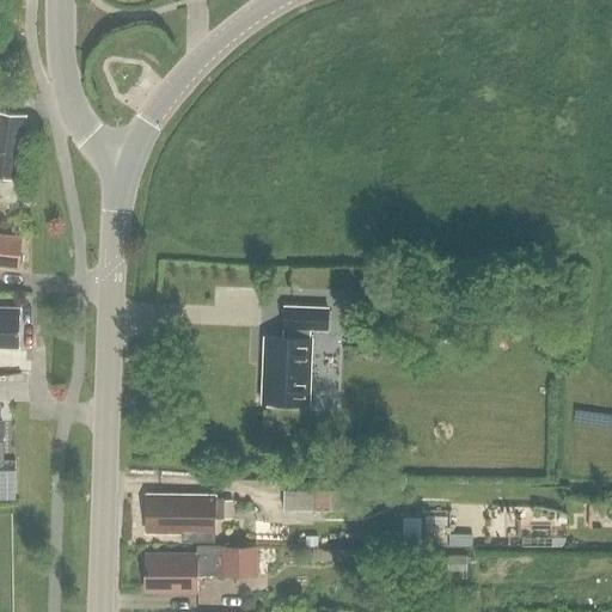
[(0,177),(19,181),(29,115),(1,110),(0,122),(0,177)]
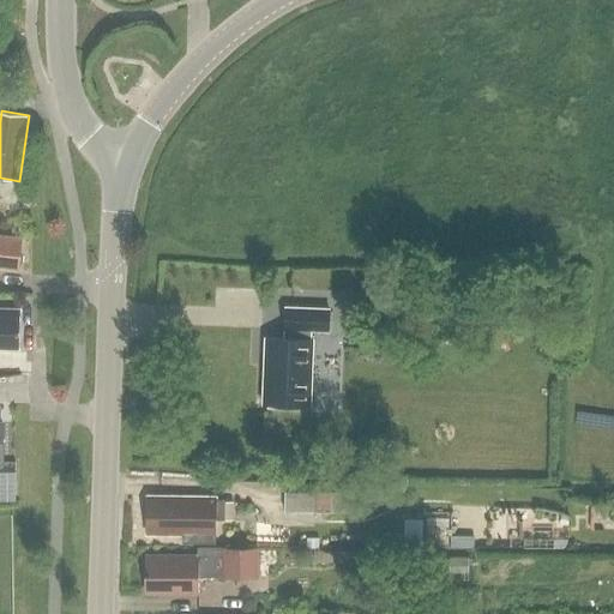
[(0,266),(20,269),(24,240),(0,238),(0,266)]
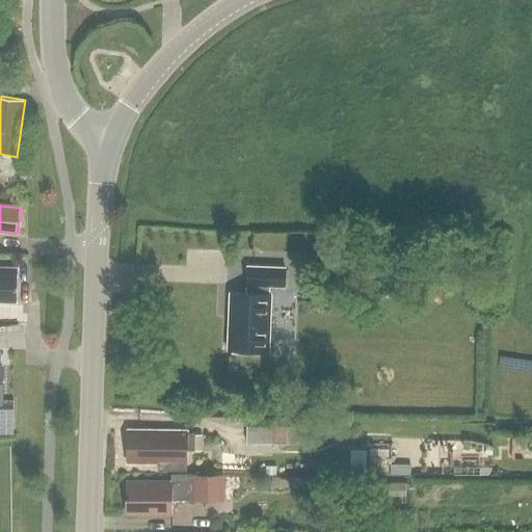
[(0,299),(17,300),(18,266),(0,265),(0,299)]
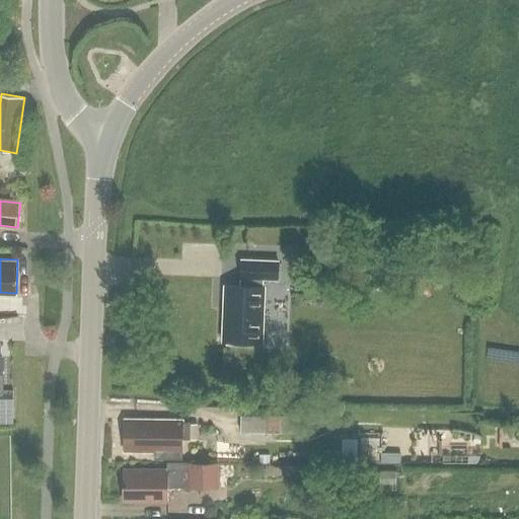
[(225,287),(223,343),(263,344),(265,288),(264,288),(264,280),(278,281),(279,263),(242,261),(241,279),(241,287),(225,287)]
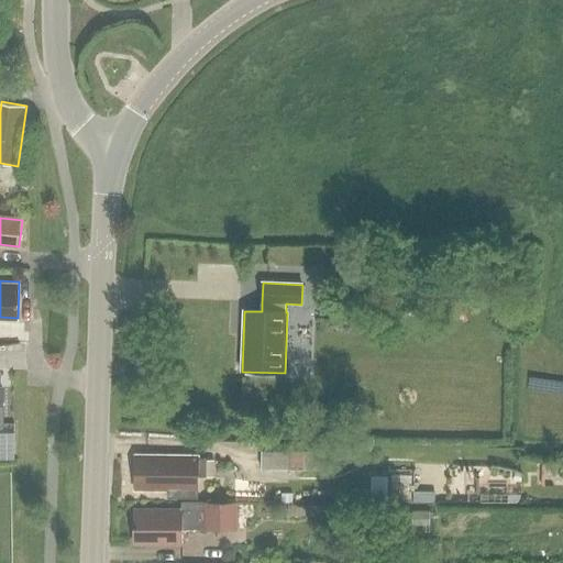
[(289,471),(290,453),(263,453),(262,471),(289,471)]
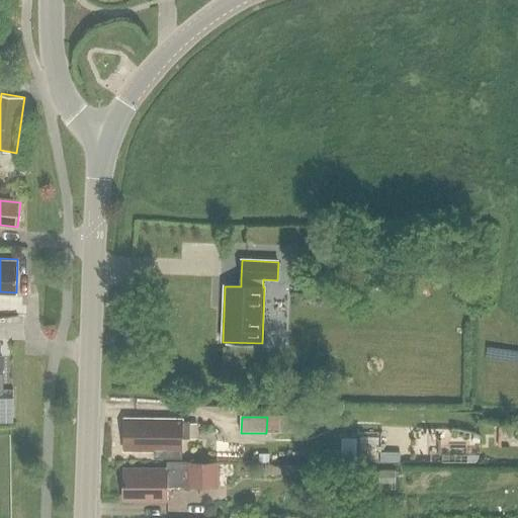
[(280,418),(280,434),(305,434),(305,418),(280,418)]
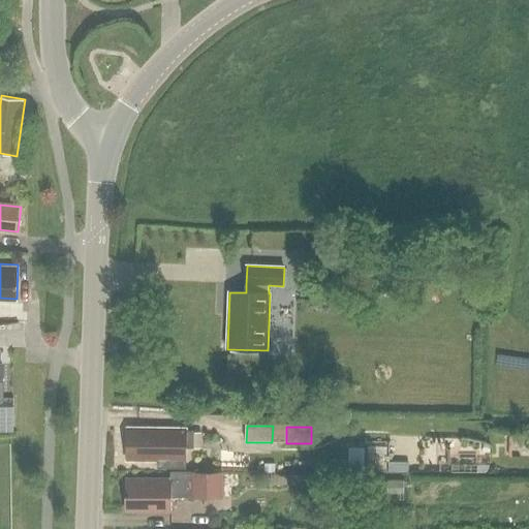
[(188,429),(126,428),(125,461),(157,461),(157,467),(185,467),(185,441),(195,441),(195,432),(188,432),(188,429)]
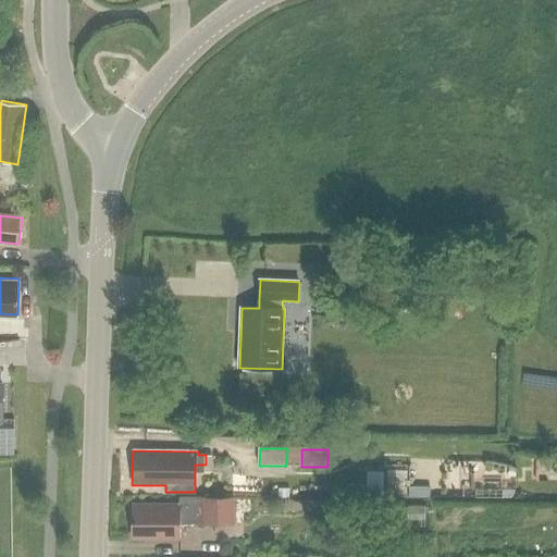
[(277,489),(277,498),(285,498),(289,498),(289,489),(277,489)]
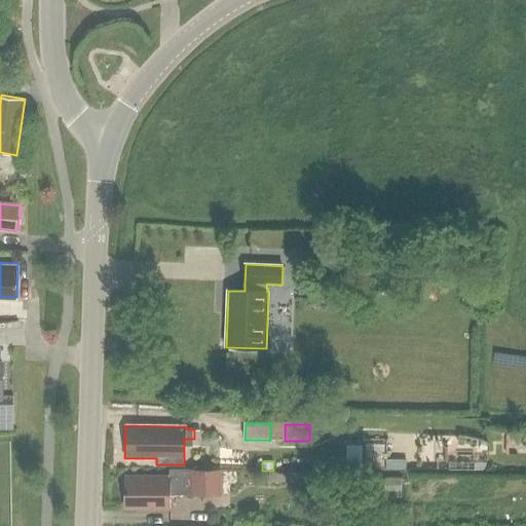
[(170,477),(125,477),(125,510),(171,510),(171,495),(221,495),(221,470),(170,470),(170,477)]
